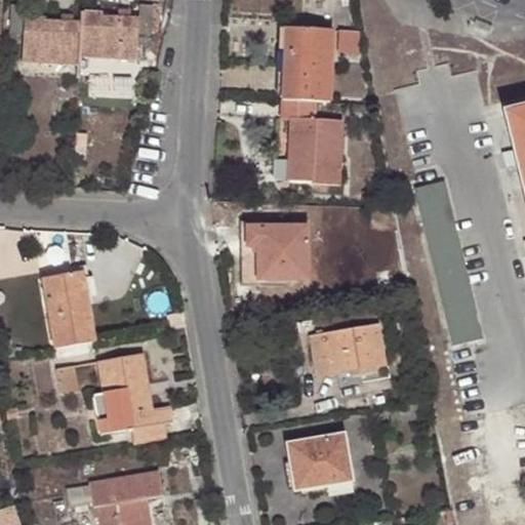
[(22,62),(80,65),(80,57),(82,24),(73,24),(63,23),(46,22),(46,17),(25,16),(26,5),(11,4),(10,33),(25,34),(22,62)]
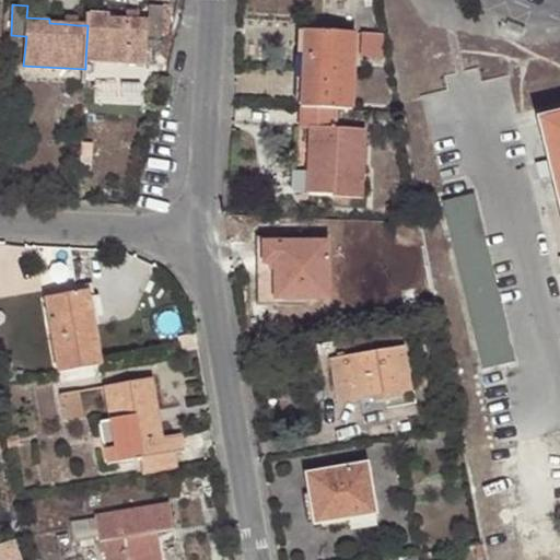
[(89,13),(88,25),(85,61),(147,65),(148,35),(162,37),(164,6),(149,4),(148,20),(138,19),(127,19),(109,18),(108,13),(89,13)]
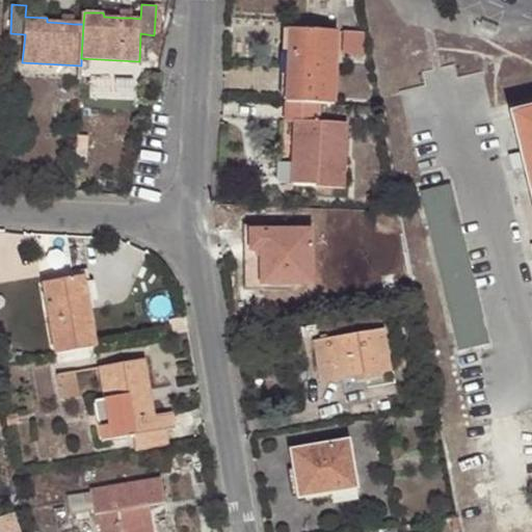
[(121,9),(121,18),(131,18),(132,9),(121,9)]
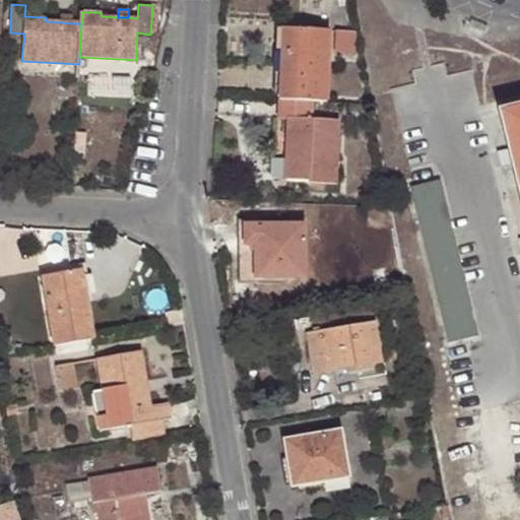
[(62,14),(62,22),(72,23),(72,14),(62,14)]
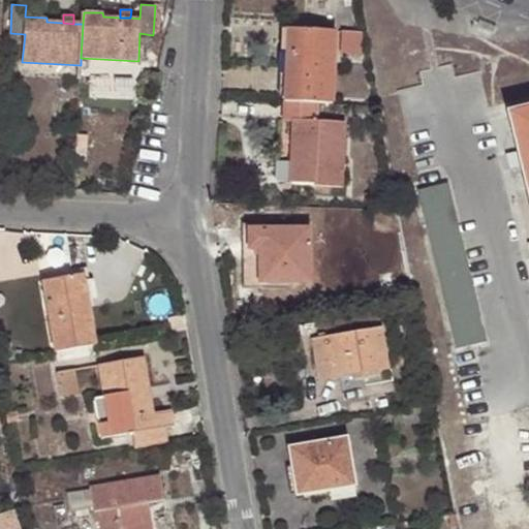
[(281,27),(278,101),(284,101),(288,28),(281,27)]
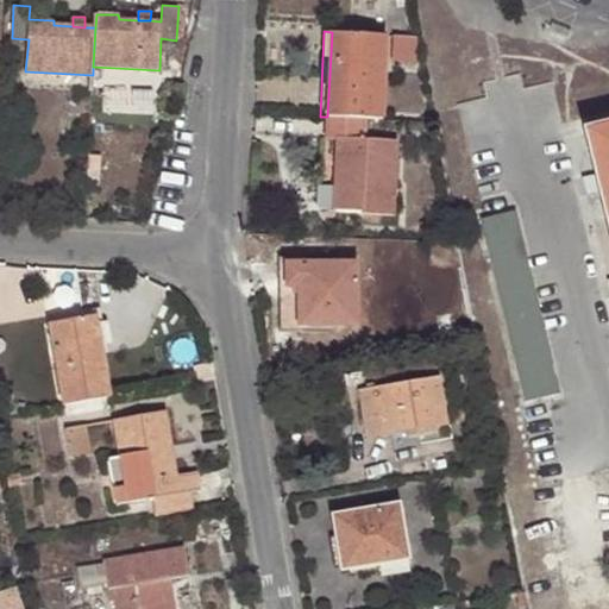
[(366,118),(384,119),(387,35),(332,32),(327,117),(366,118)]
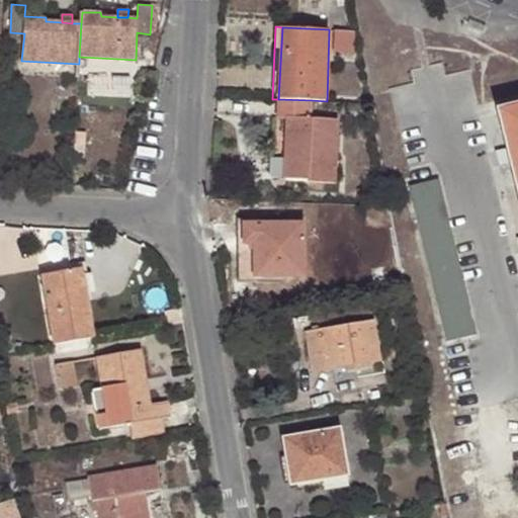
[(357,31),(335,30),(334,52),(354,52),(357,31)]
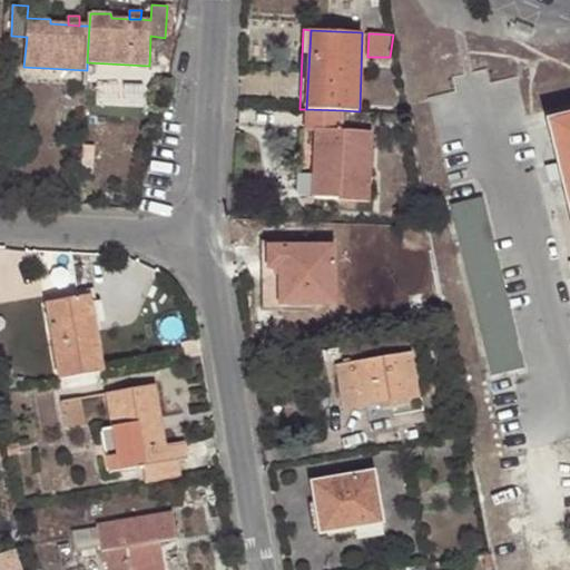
[(343,110),(306,109),(306,110),(305,131),(315,131),(313,173),(341,174),(341,197),(340,202),(371,203),(373,131),(342,130),(343,110)]
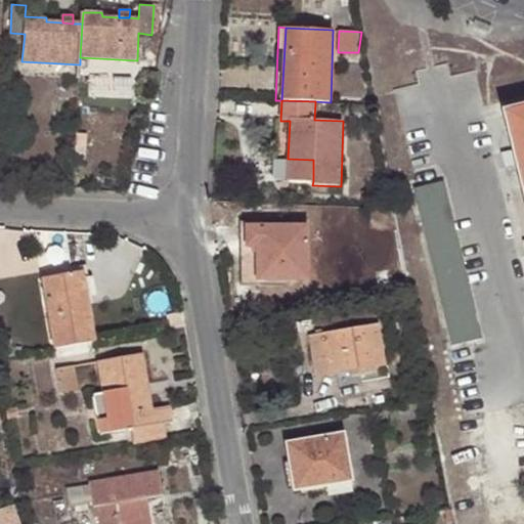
[(523,105),(501,112),(511,146),(499,148),(504,165),(515,162),(523,199),(523,236),(521,238),(523,248),(523,105)]
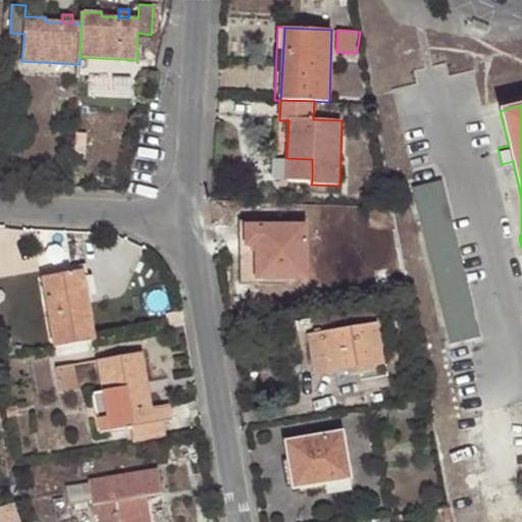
[(312,159),(286,158),(285,179),(312,180),(312,159)]
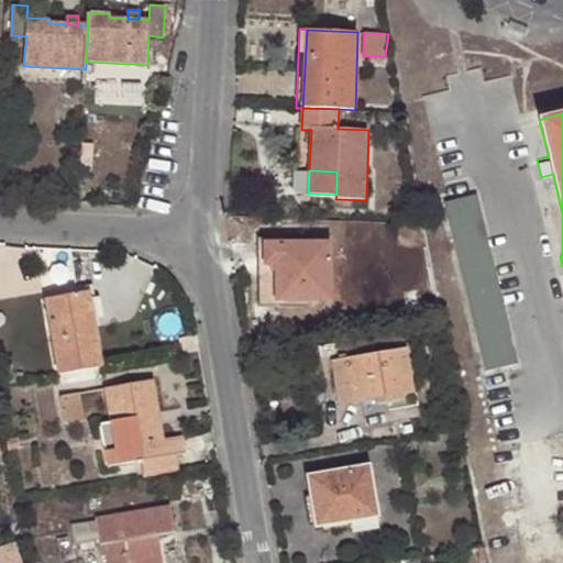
[(476,195),(444,203),(486,372),(518,363),(476,195)]
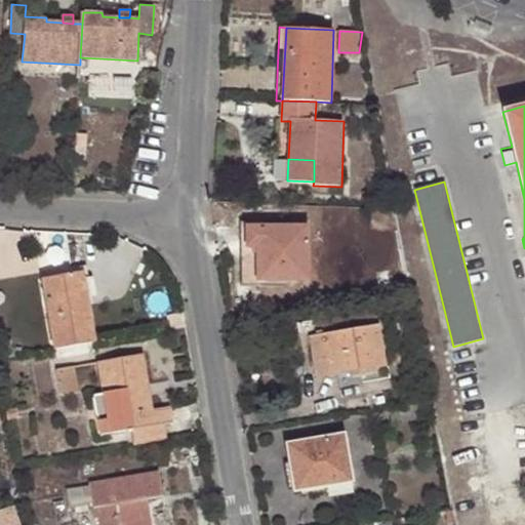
[(245,227),(248,227),(248,221),(241,221),(242,286),(255,286),(254,280),(255,247),(245,248),(245,227)]
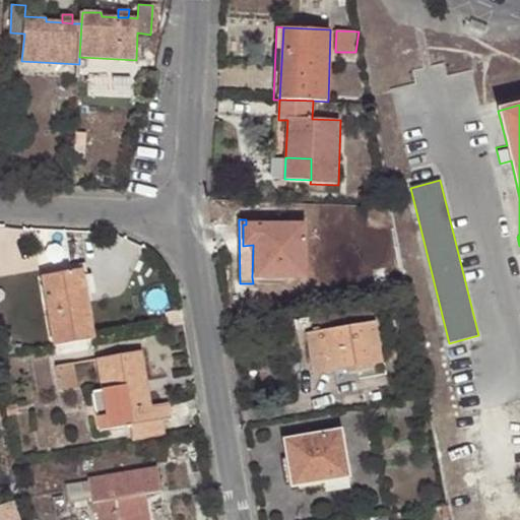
[(306,223),(246,224),(243,224),(243,246),(253,245),(252,277),(306,277),(306,223)]
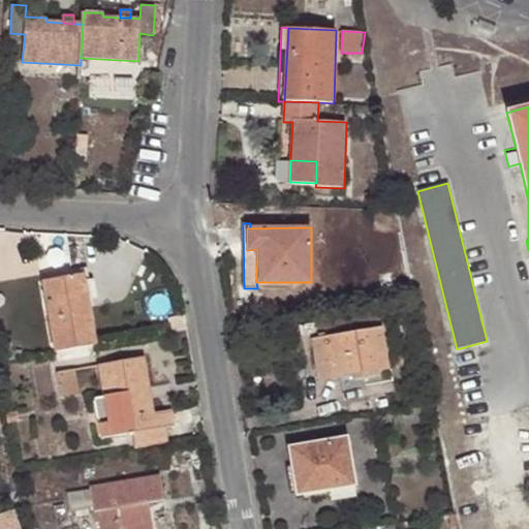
[(79,308),(88,306),(94,305),(88,267),(71,270),(72,275),(79,308)]
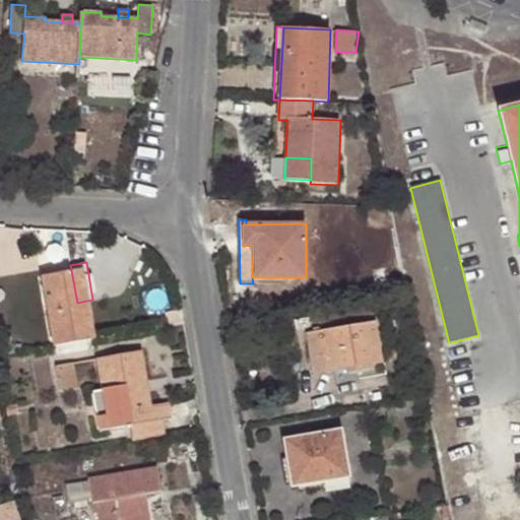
[(41,276),(54,346),(94,339),(86,301),(77,303),(71,270),(41,276)]
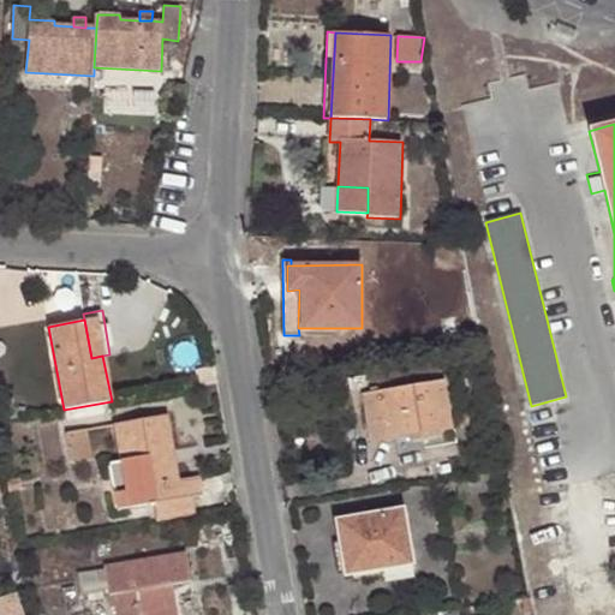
[(445,380),(363,394),(371,441),(452,429),(445,380)]
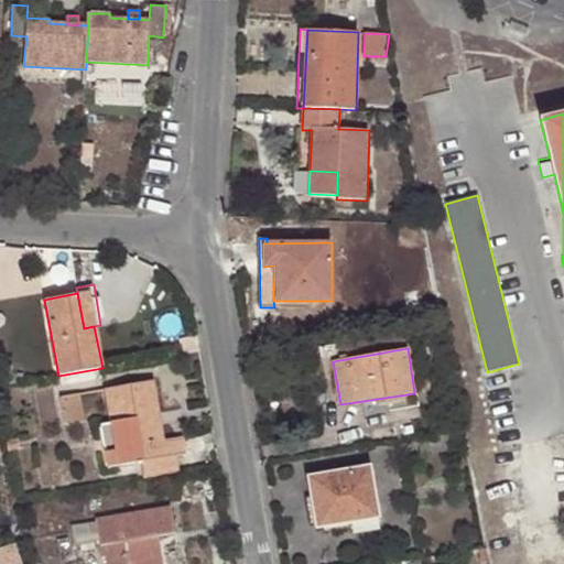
[(106,390),(111,423),(119,466),(141,462),(144,478),(180,472),(176,455),(188,454),(185,436),(164,441),(162,427),(159,429),(154,400),(158,400),(154,381),(106,390)]
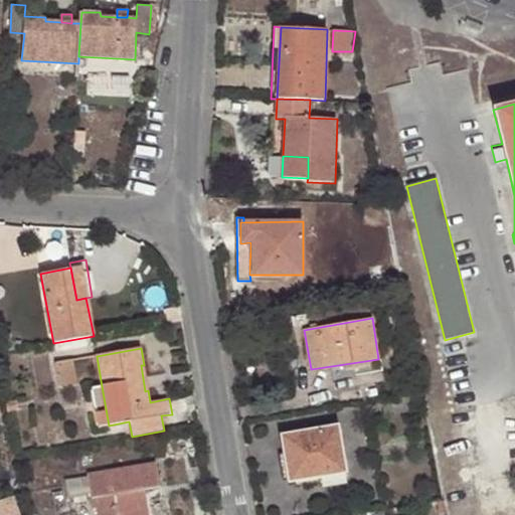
[(61,362),(64,384),(78,382),(75,360),(61,362)]
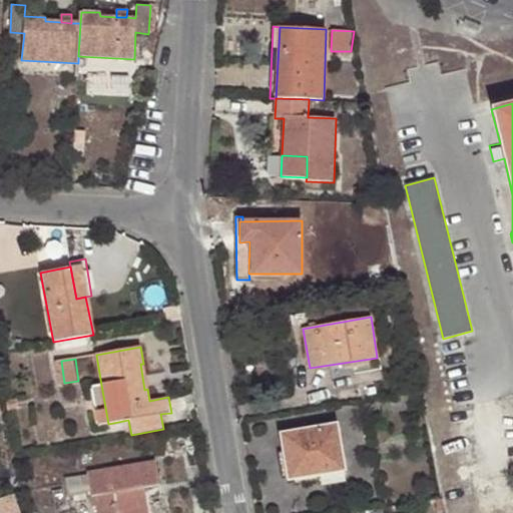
[(108,424),(101,385),(93,386),(99,425),(108,424)]
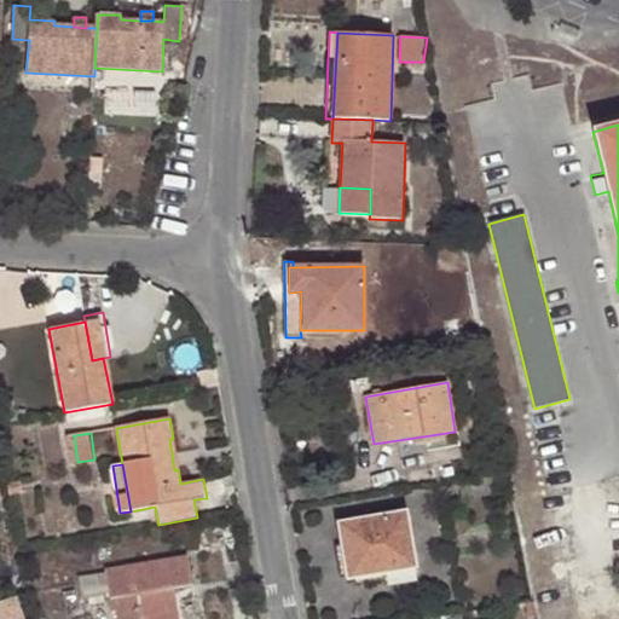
[(21,481),(7,484),(10,496),(23,493),(21,481)]
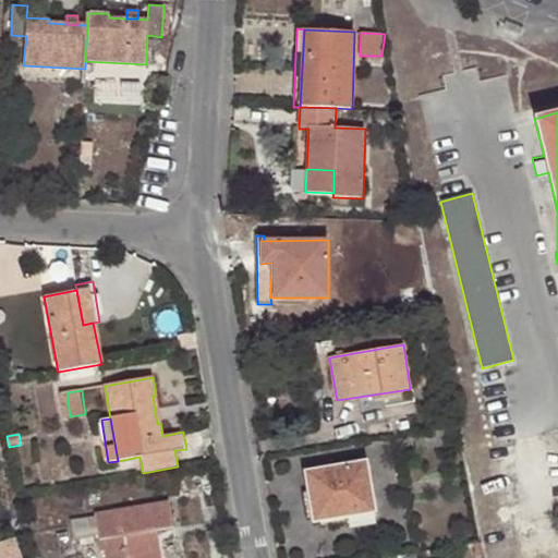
[(365,461),(305,472),(314,522),(346,517),(348,529),(376,523),(365,461)]
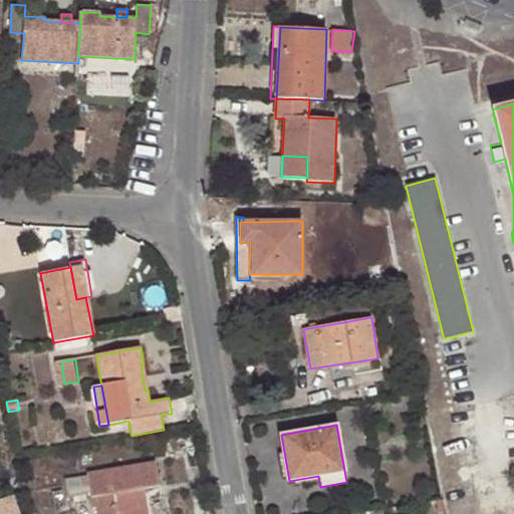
[(139,513),(136,490),(145,489),(161,486),(156,462),(86,474),(90,497),(97,495),(98,507),(99,513),(139,513)]
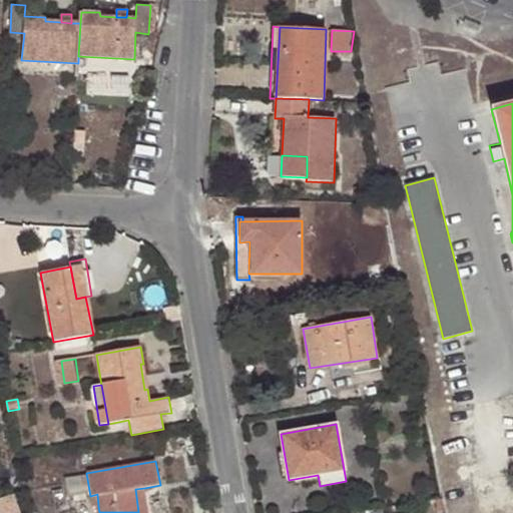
[(135,489),(138,512),(148,512),(144,488),(135,489)]
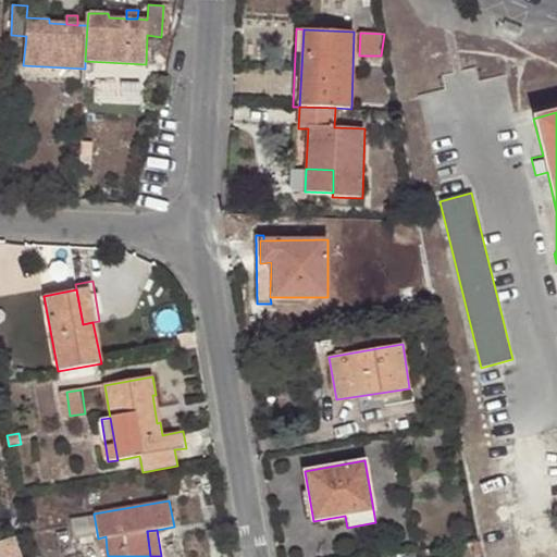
[(25,556),(22,536),(0,542),(0,544),(2,556),(25,556)]
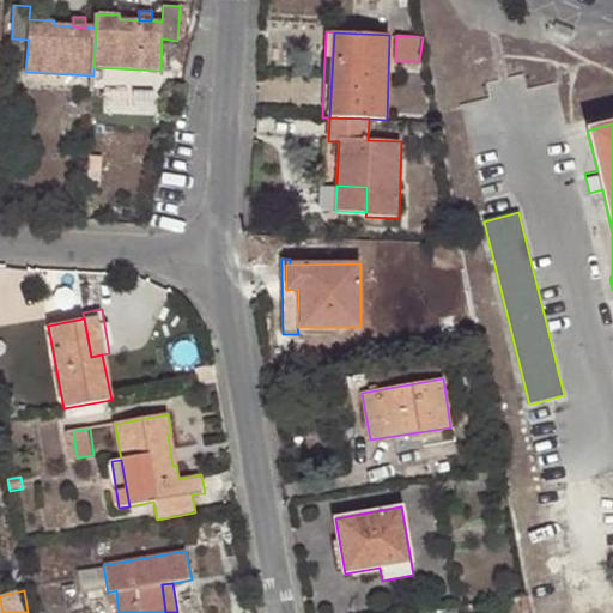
[(116,590),(108,593),(110,605),(117,605),(116,590)]
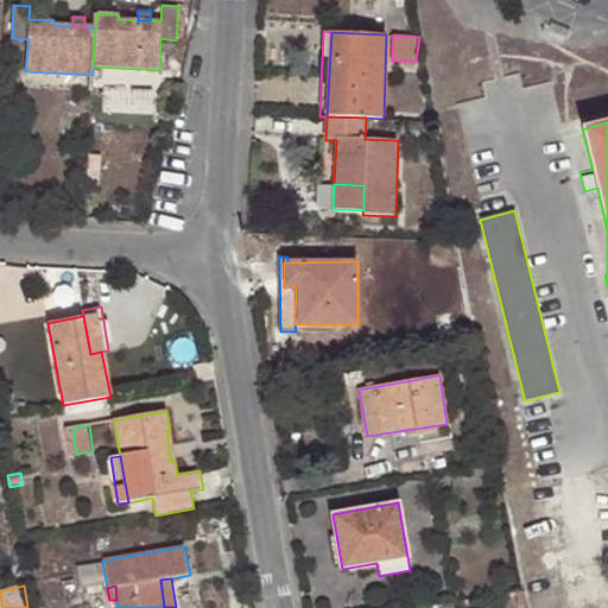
[(607,607),(607,597),(581,603),(581,607),(607,607)]
